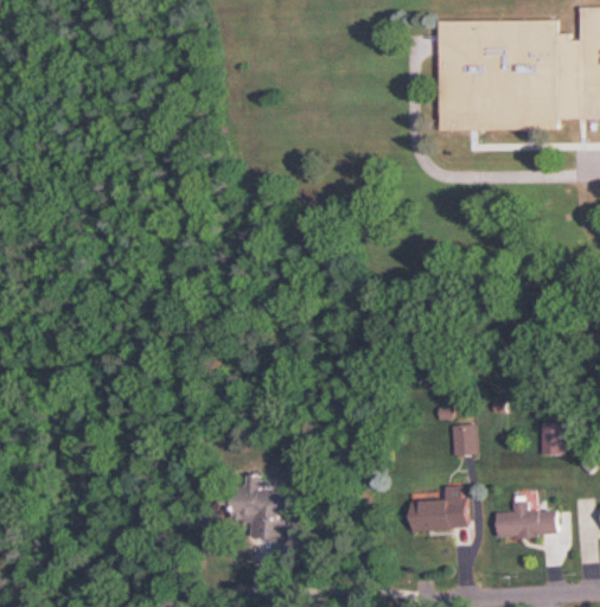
[(440,131),(554,127),(556,121),(599,119),(599,7),(579,8),(580,39),(568,39),(568,34),(555,31),(555,18),(436,21),(440,131)]
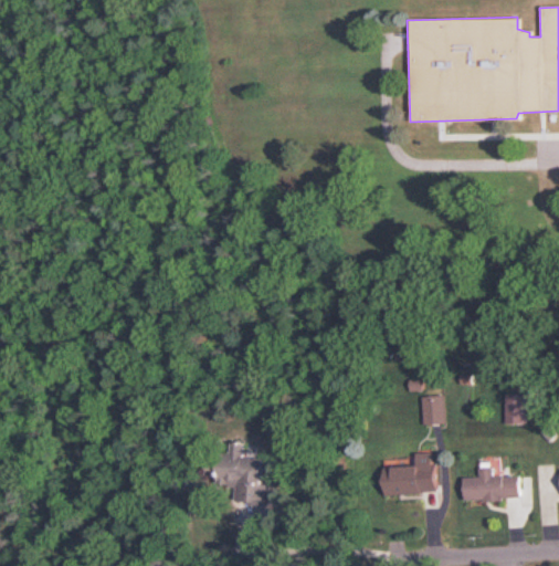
[(419,395),(419,423),(440,423),(440,395),(419,395)]
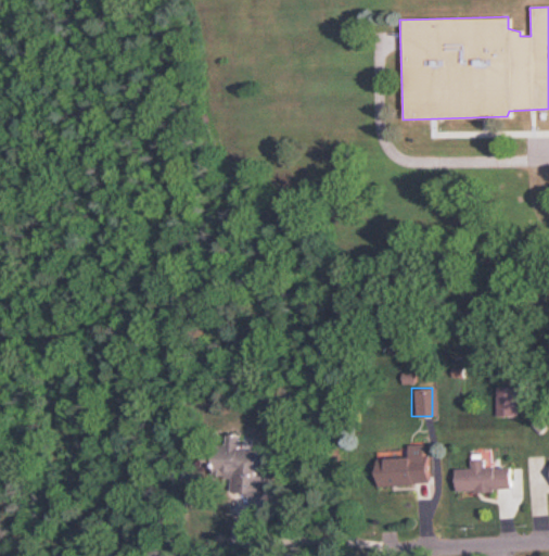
[(257,449),(245,447),(246,437),(216,432),(211,476),(228,478),(227,491),(251,494),(257,449)]
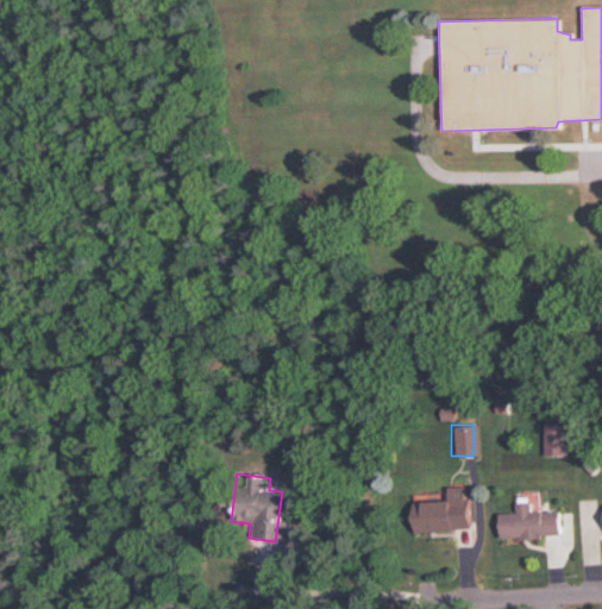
[(411,501),(412,532),(466,529),(465,487),(445,487),(445,500),(411,501)]
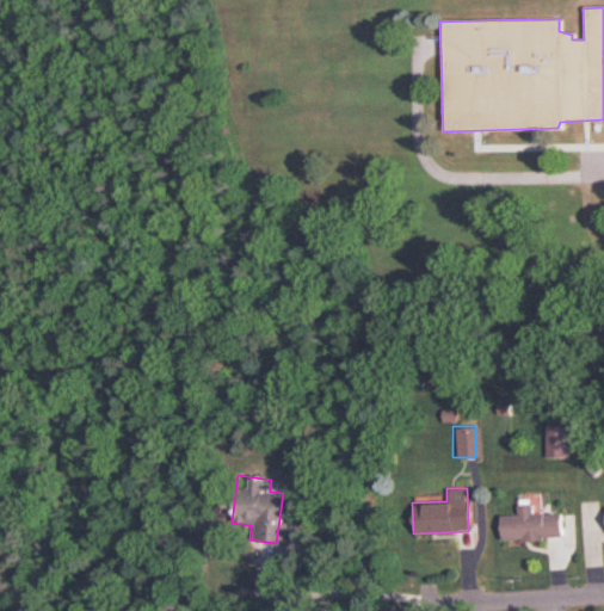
[(498,539),(560,538),(560,513),(530,514),(529,504),(515,504),(515,514),(498,514),(498,539)]
